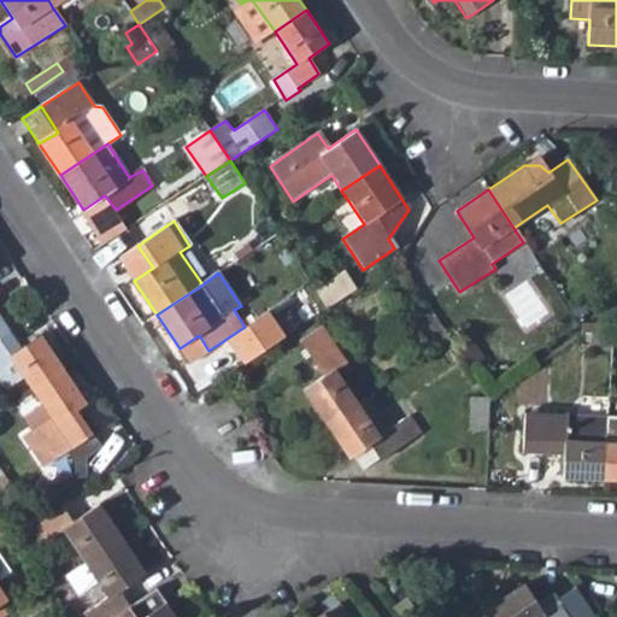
[(347,274),(318,293),(329,309),(358,289),(347,274)]
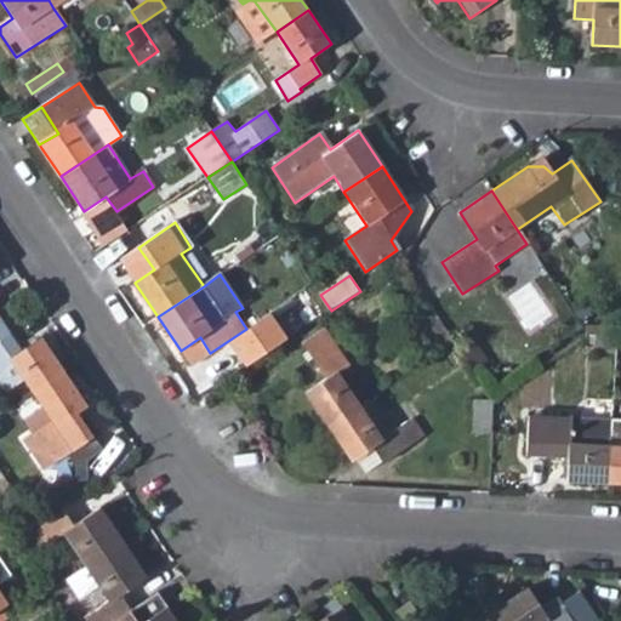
[(271,314),(235,339),(250,359),(285,335),(271,314)]
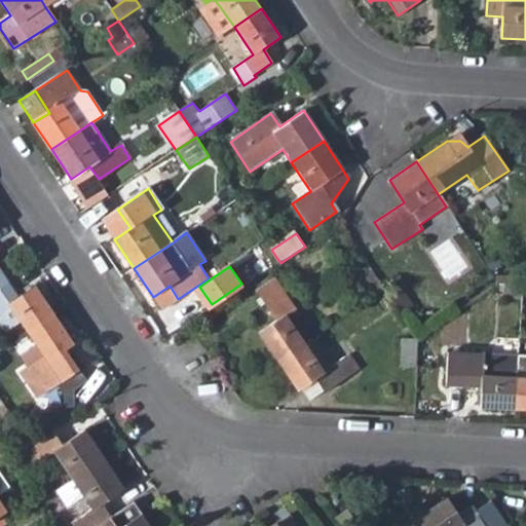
[(354,278),(369,300),(384,290),(369,268),(354,278)]
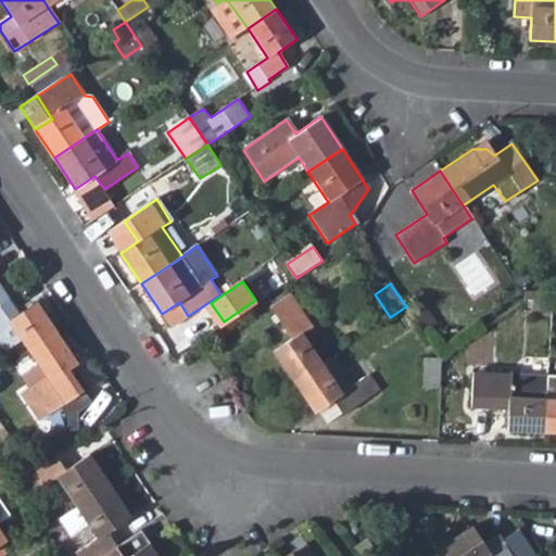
[(532,290),(531,300),(552,301),(552,290),(532,290)]
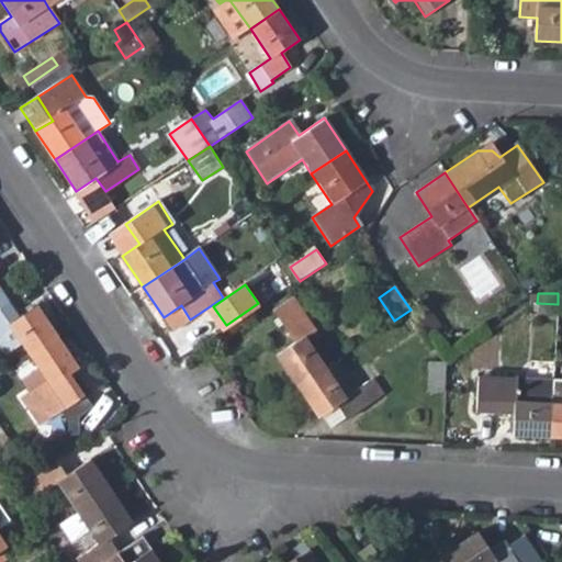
[(293,343),(276,357),(296,388),(326,367),(304,335),(314,327),(293,299),(273,312),(293,343)]
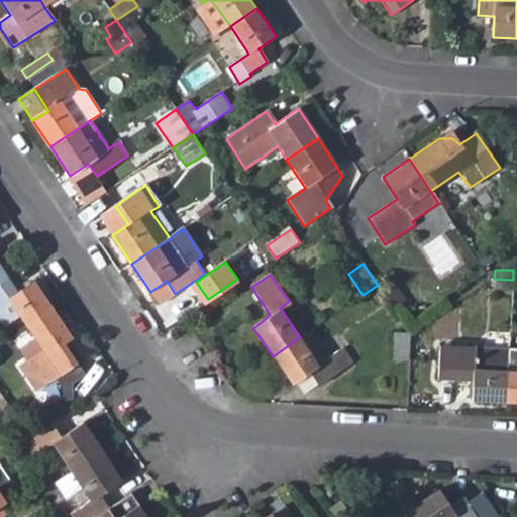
[(0,326),(18,316),(25,327),(53,308),(34,281),(17,292),(8,279),(0,284),(0,326)]
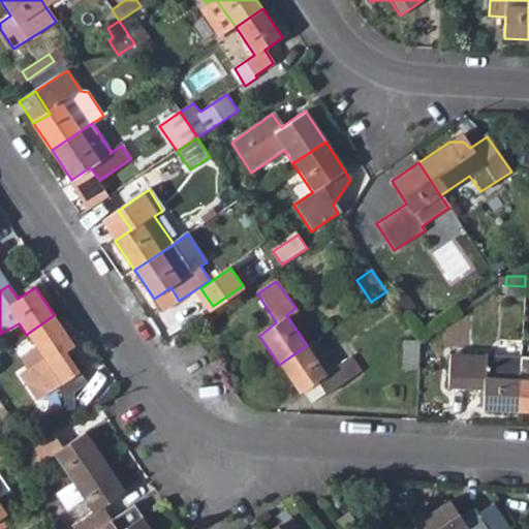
[(403,288),(391,298),(407,320),(418,311),(403,288)]
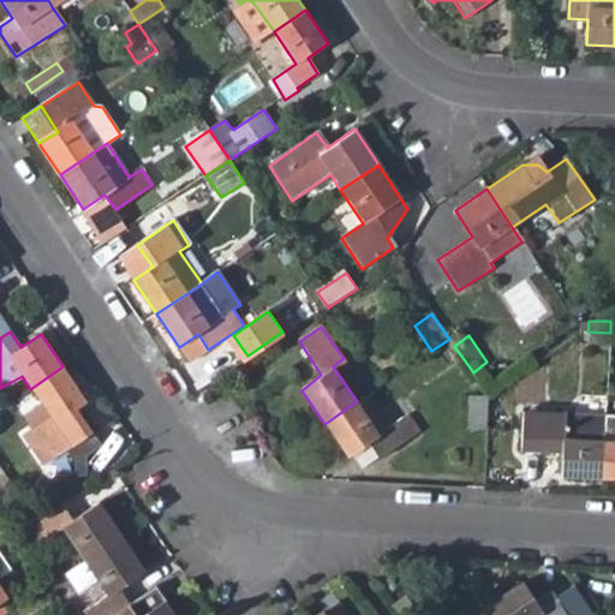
[(53,423),(30,437),(42,454),(76,433),(66,413),(85,400),(63,366),(30,389),(53,423)]
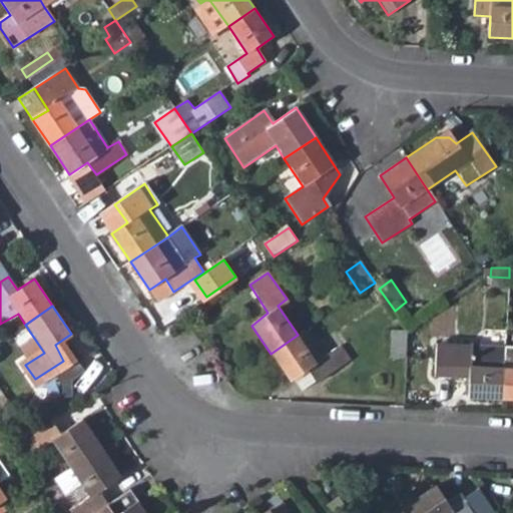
[(390,356),(405,357),(406,332),(391,332),(390,356)]
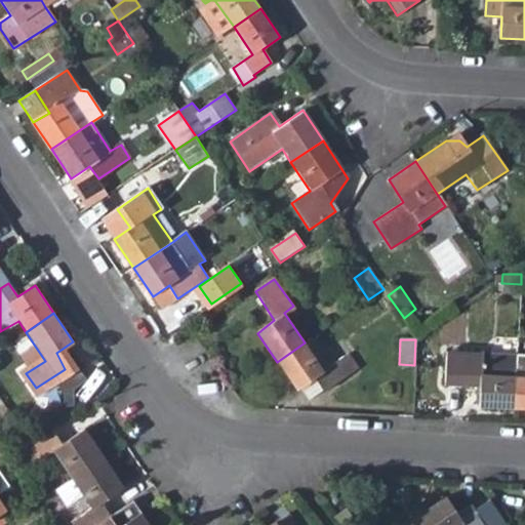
[(305,342),(277,362),(296,390),(297,389),(314,377),(323,390),(325,392),(357,368),(347,354),(322,370),(305,342)]
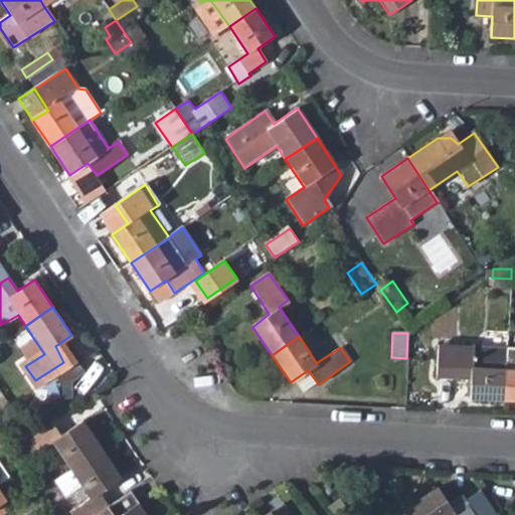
[(507,348),(439,345),(438,376),(470,379),(470,398),(504,400),(507,348)]
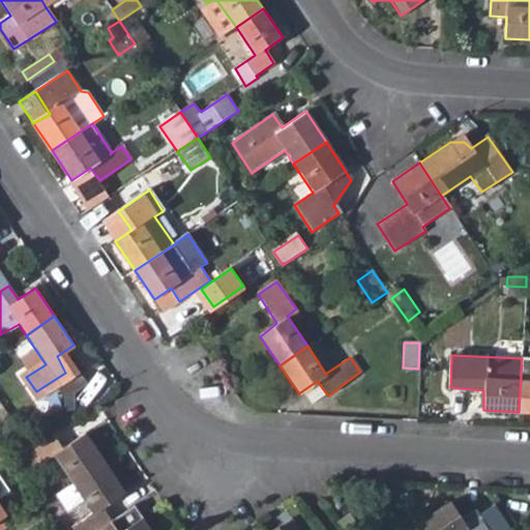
[(529,357),(522,358),(519,412),(529,413),(529,357)]
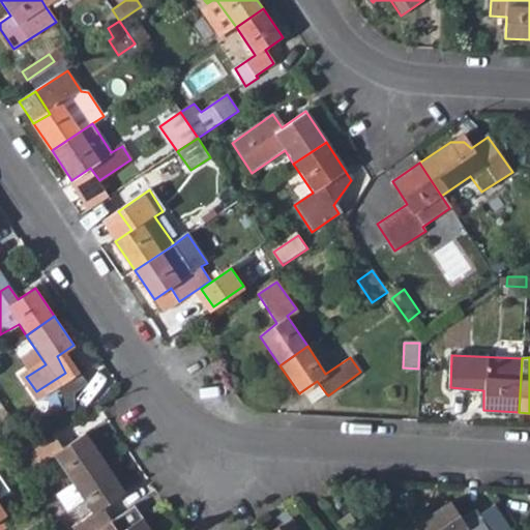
[(300,392),(310,405),(326,393),(317,381),(300,392)]
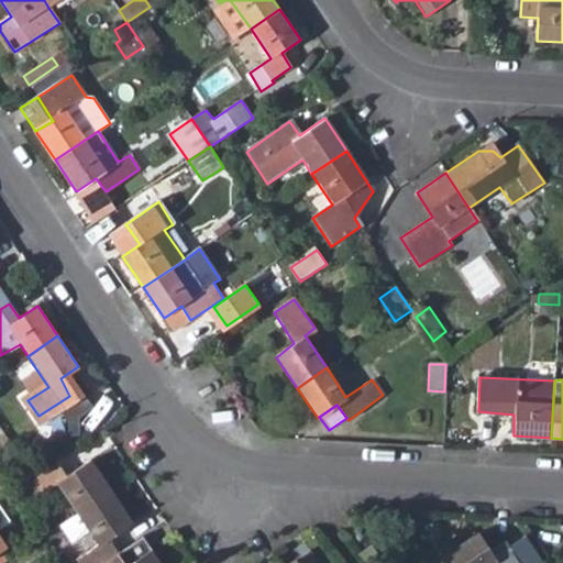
[(56,484),(77,515),(111,492),(91,461),(67,476),(56,463),(19,488),(29,503),(56,484)]
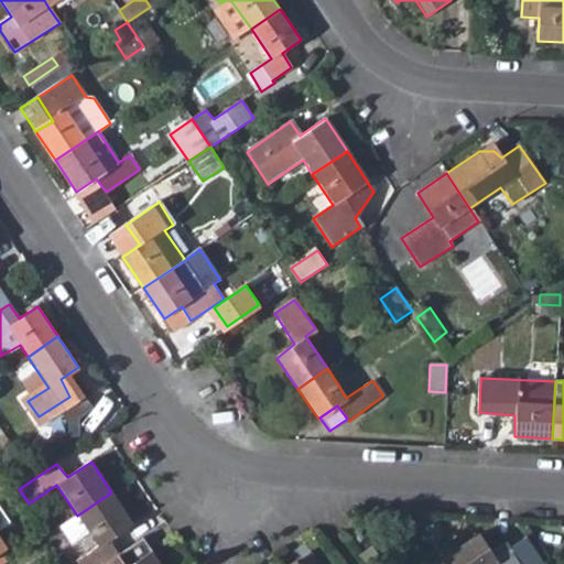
[(133,524),(111,492),(77,516),(99,548),(77,562),(79,563),(106,563),(119,556),(109,541),(133,524)]
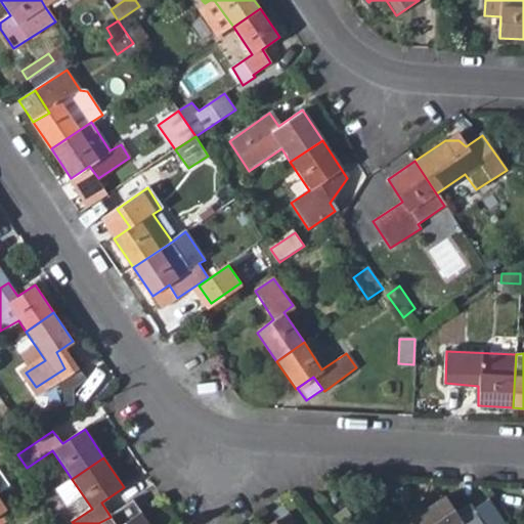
[(72,479),(55,489),(66,506),(81,494),(72,479)]
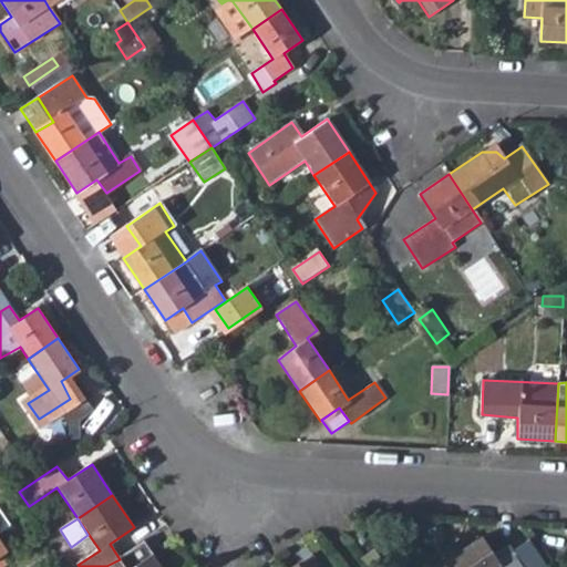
[(433,566),(540,566),(547,563),(532,537),(516,548),(511,542),(497,550),(485,534),(433,566)]
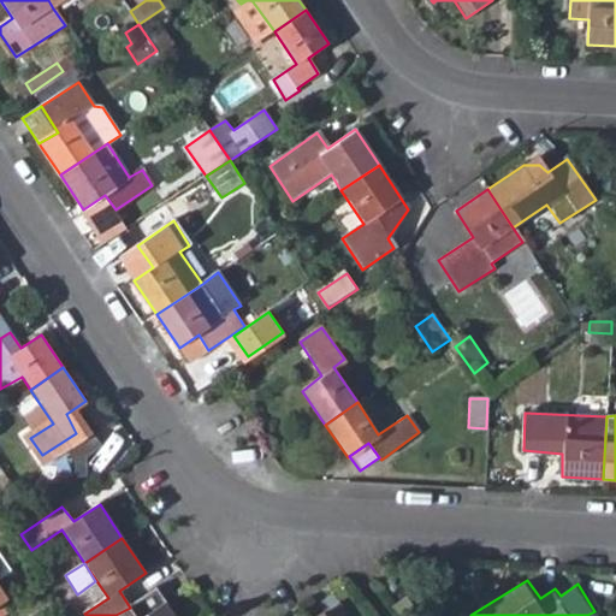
[(407,596),(418,609),(431,598),(421,585),(407,596)]
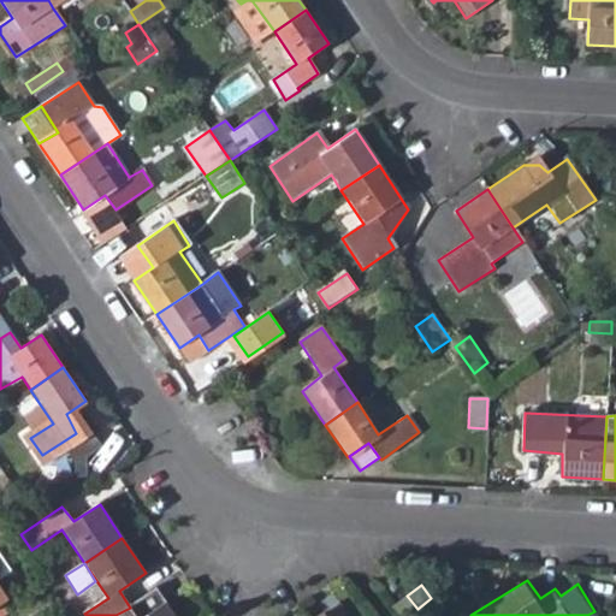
[(351,615),(339,599),(314,615),(351,615)]
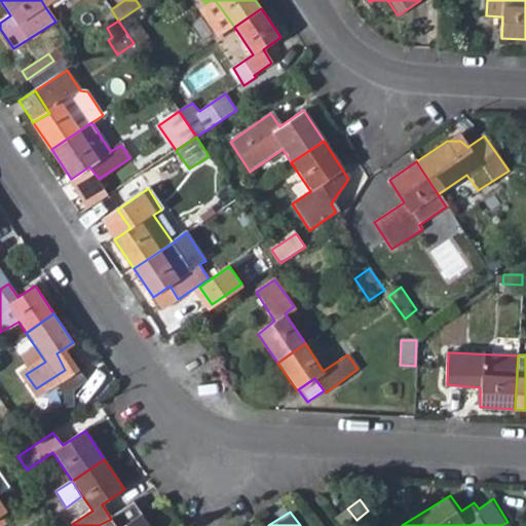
[(122,525),(116,525),(111,519),(99,525),(150,525),(142,514),(122,525)]
